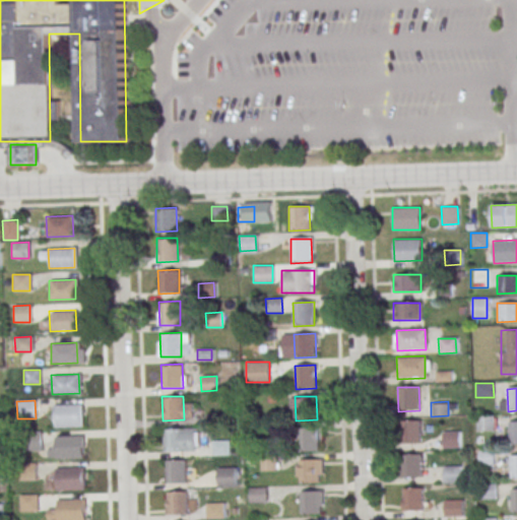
[(52,404),(79,403),(79,427),(53,427),(52,404)]
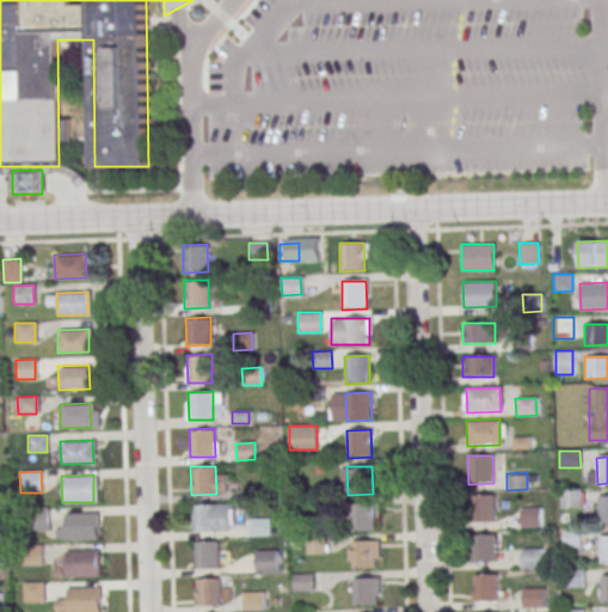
[(559,490),(579,490),(581,507),(560,507),(559,490)]
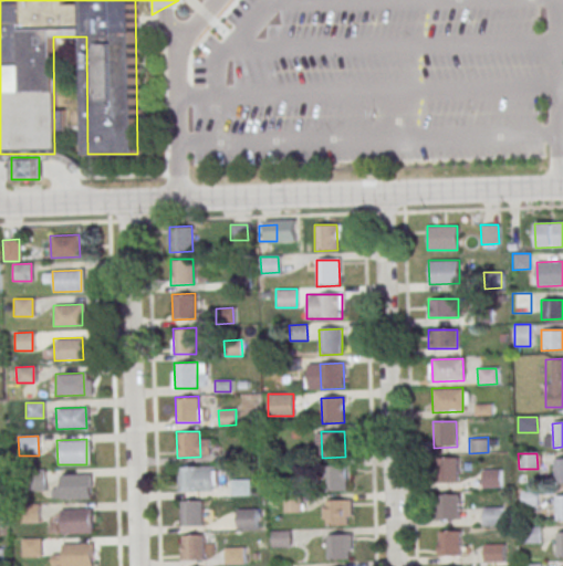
[(434,458),(457,457),(457,483),(435,483),(434,458)]
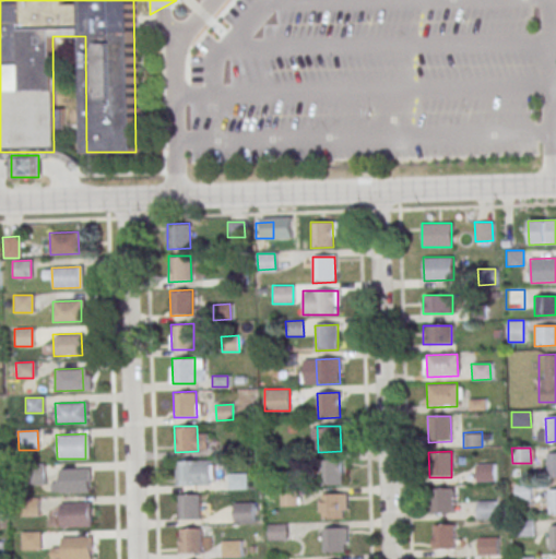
[(546,454),(555,453),(555,477),(547,478),(546,454)]
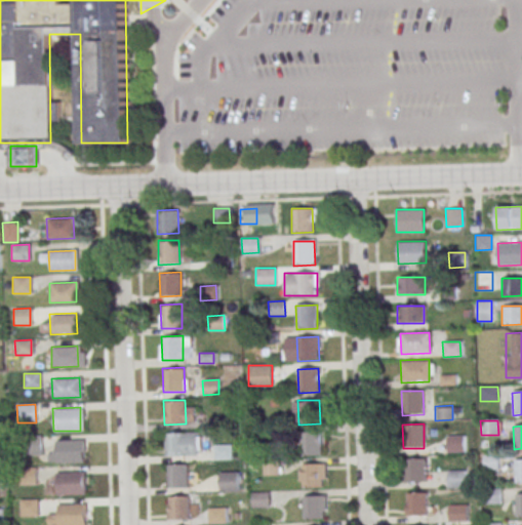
[(164,432),(186,432),(186,455),(165,456),(164,432)]
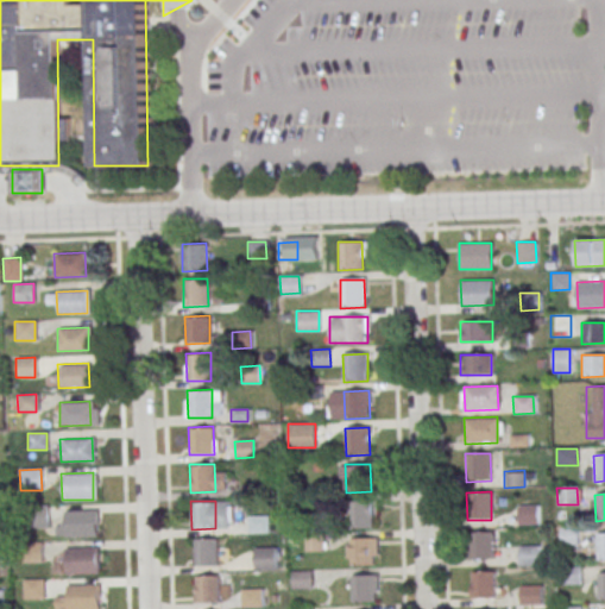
[(347,502),(371,501),(372,528),(348,529),(347,502)]
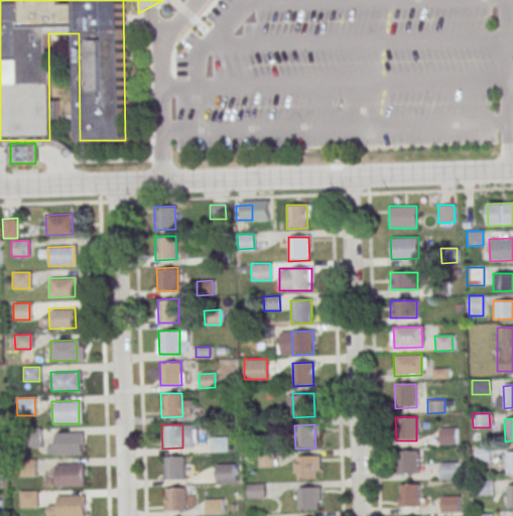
[(437,428),(455,427),(456,444),(438,444),(437,428)]
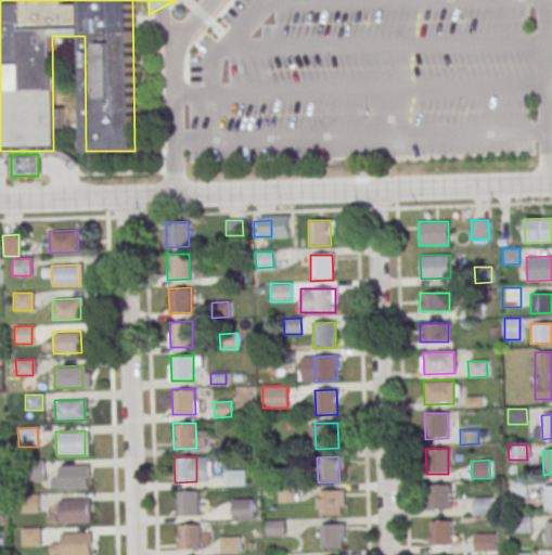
[(24,461),(42,461),(43,481),(24,481),(24,461)]
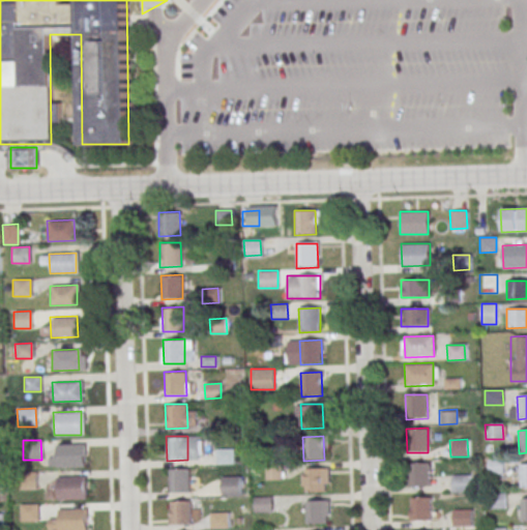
[(55,444),(82,443),(83,467),(55,467),(55,444)]
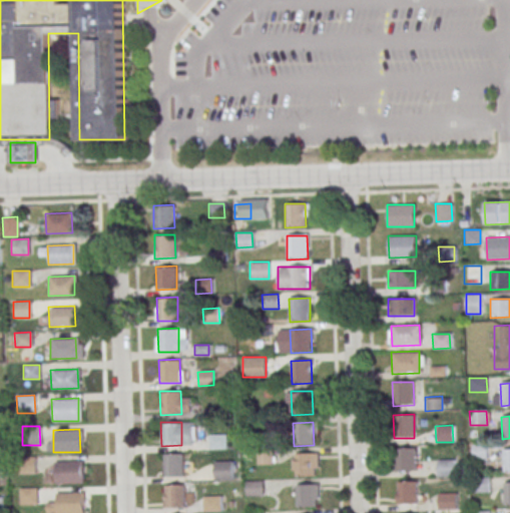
[(207,435),(223,434),(224,448),(208,449),(207,435)]
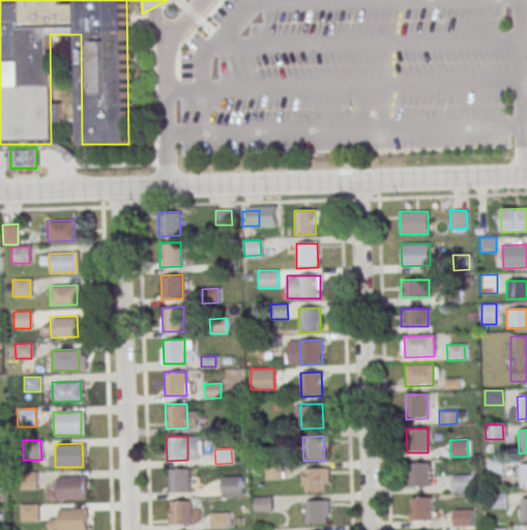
[(488,459),(502,458),(503,473),(488,473),(488,459)]
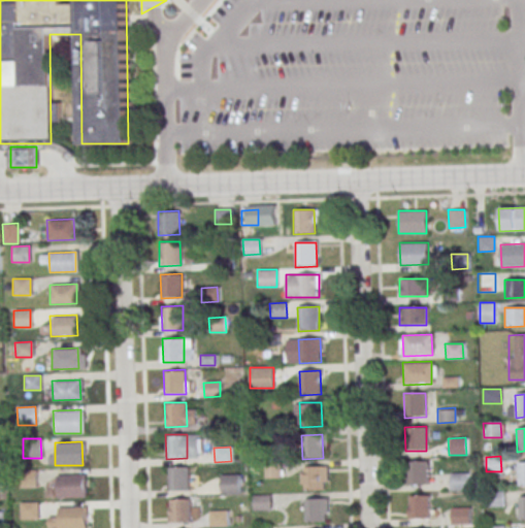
[(405,461),(426,461),(427,485),(405,485),(405,461)]
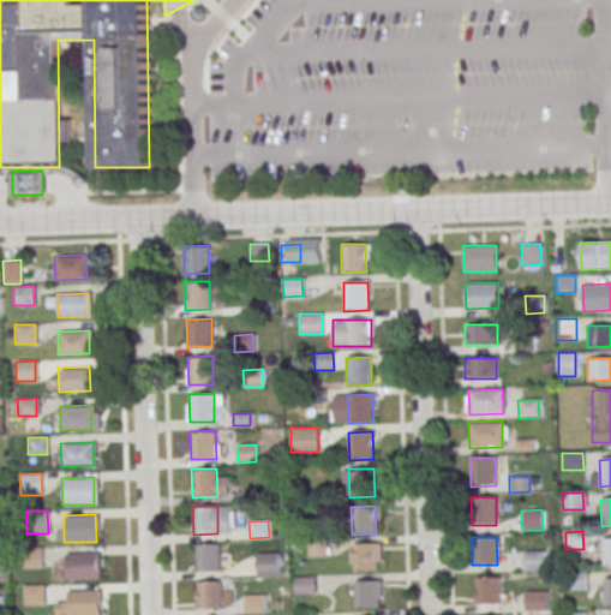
[(610,537),(600,538),(600,566),(610,566),(610,537)]
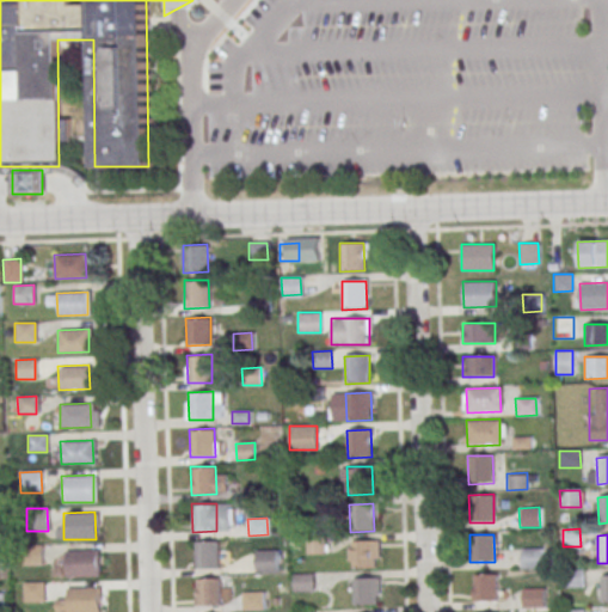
[(305,537),(324,536),(324,554),(305,554),(305,537)]
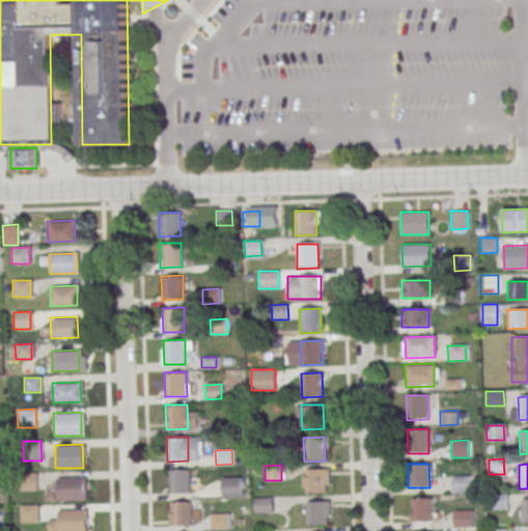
[(168,470),(189,469),(190,493),(168,494),(168,470)]
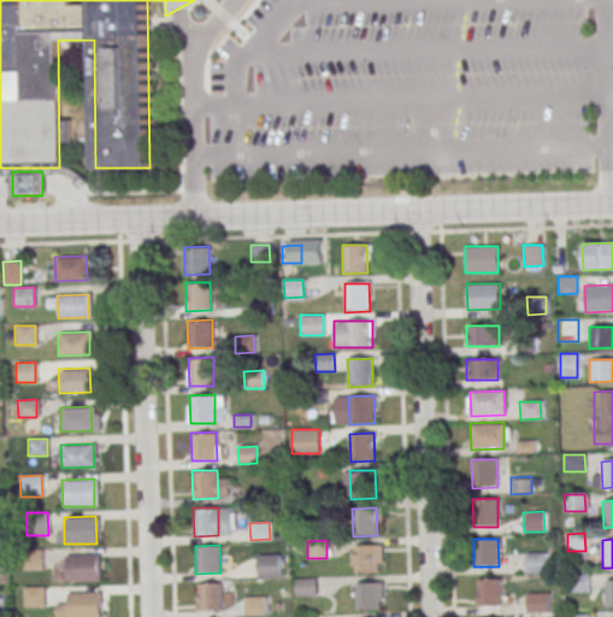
[(353,546),(377,546),(378,574),(354,575),(353,546)]
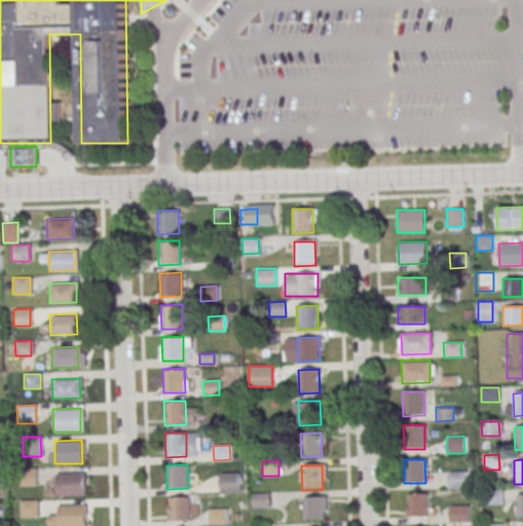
[(19,470),(35,468),(36,484),(20,484),(19,470)]
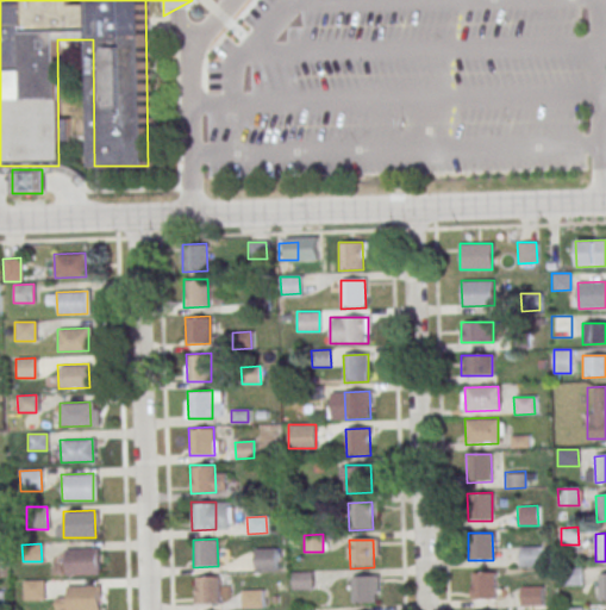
[(518,547),(538,546),(539,566),(519,566),(518,547)]
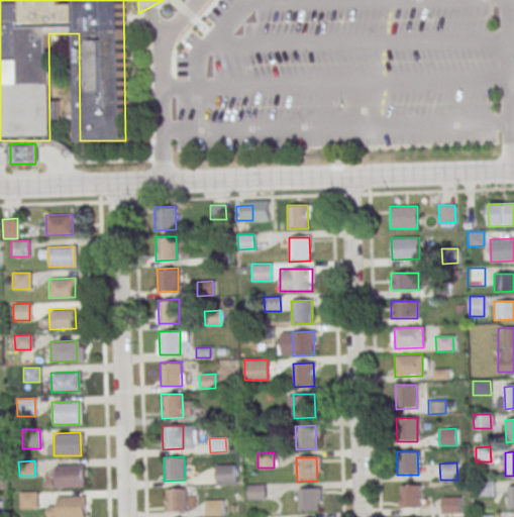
[(54,466),(81,464),(81,487),(55,488),(54,466)]
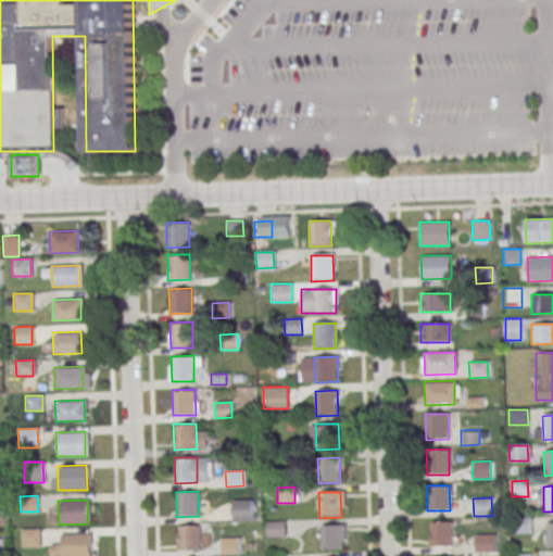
[(231,501),(250,501),(251,519),(233,520),(231,501)]
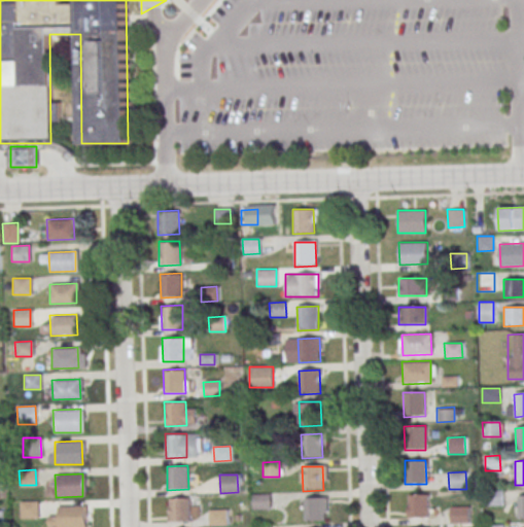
[(486,491),(502,490),(503,505),(487,505),(486,491)]
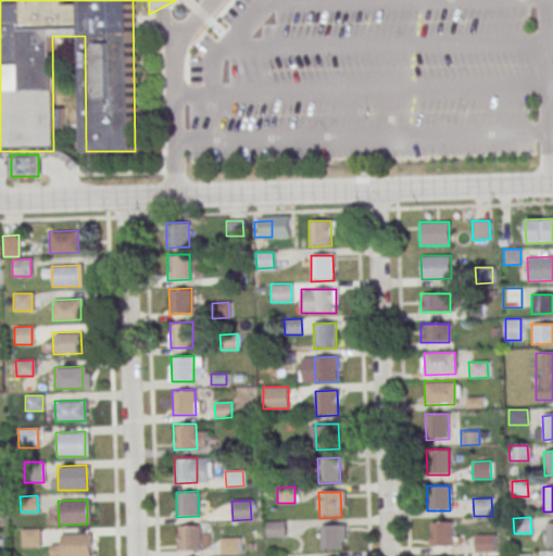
[(265,522),(283,521),(284,538),(266,538),(265,522)]
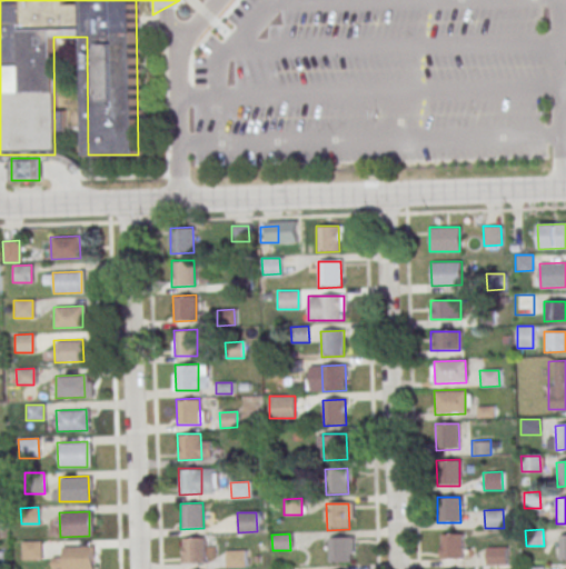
[(439,535),(462,533),(463,560),(439,560),(439,535)]
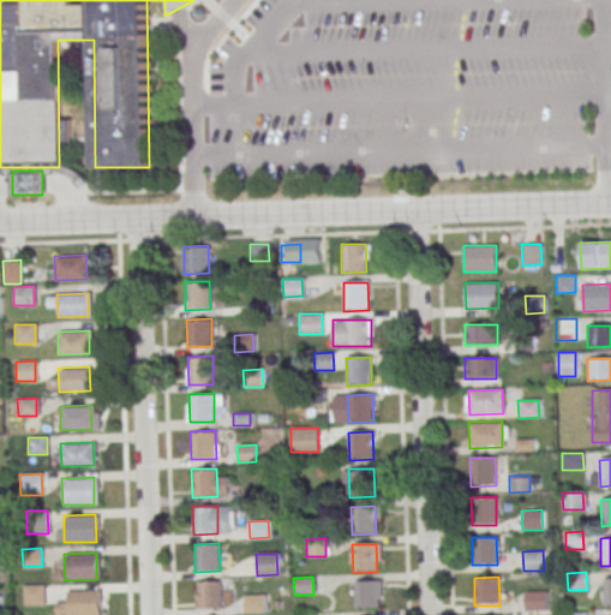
[(196,581),(220,580),(221,608),(196,609),(196,581)]
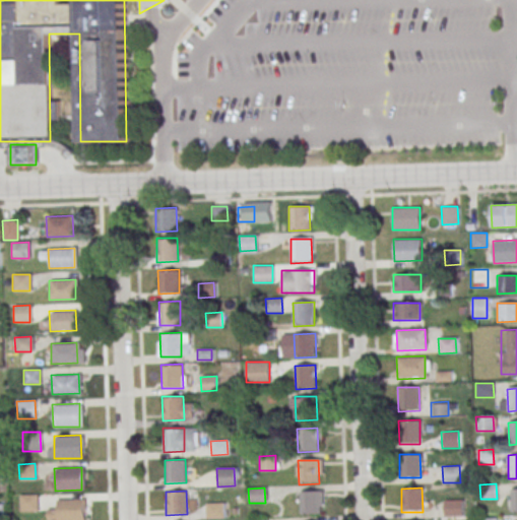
[(299,492),(319,492),(320,515),(300,516),(299,492)]
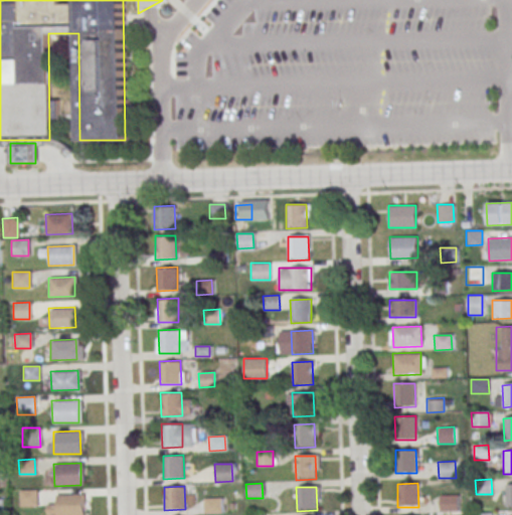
[(19,491),(35,491),(36,505),(20,506),(19,491)]
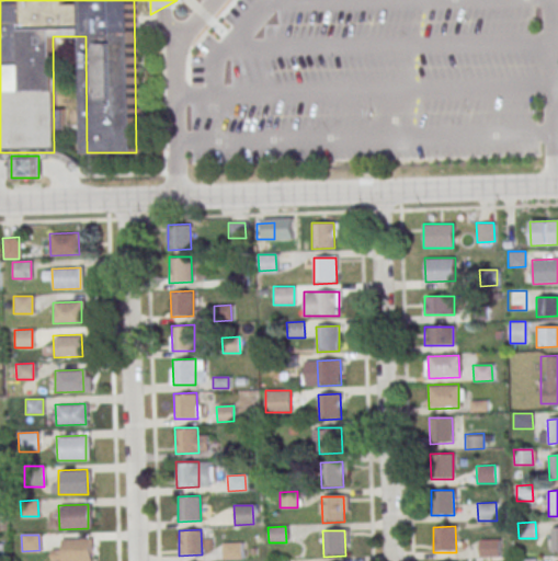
[(59,560),(59,539),(88,538),(88,560),(59,560)]
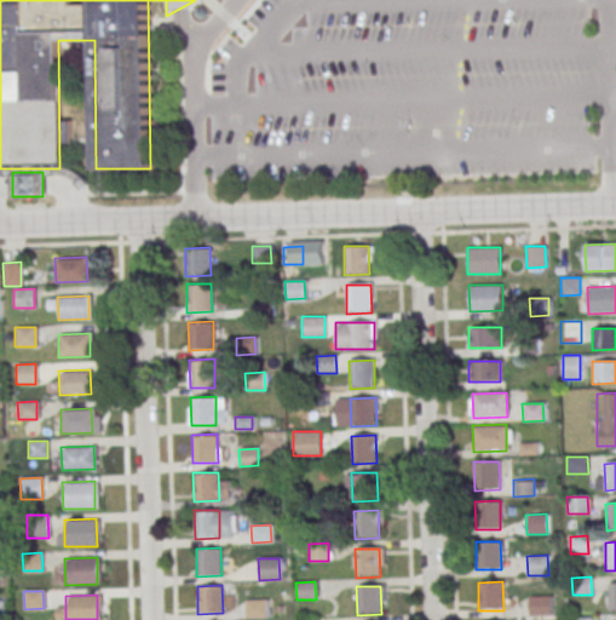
[(528,596),(548,596),(548,615),(529,616),(528,596)]
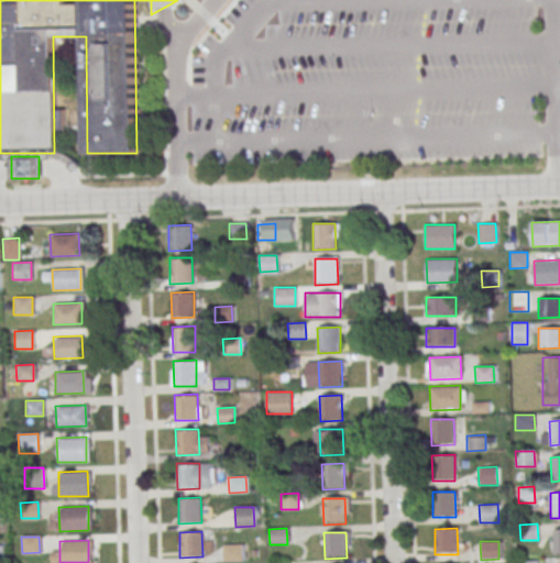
[(221,545),(239,544),(240,561),(222,561),(221,545)]
